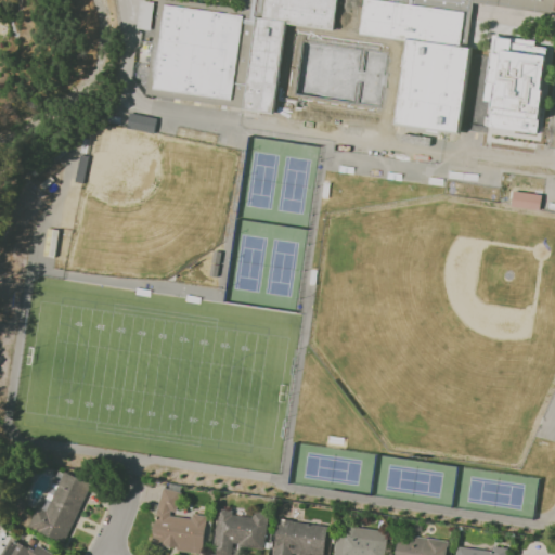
[(140,0),(137,27),(149,29),(153,2),(140,0)]
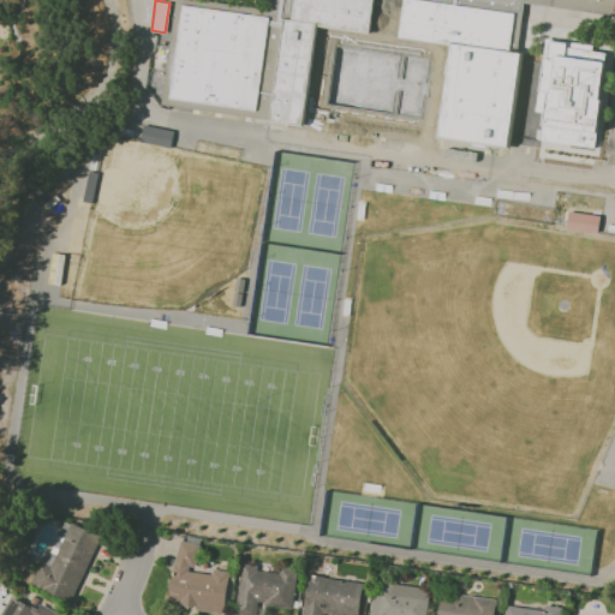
[(371,0),(368,30),(292,19),(294,0),(371,0)]
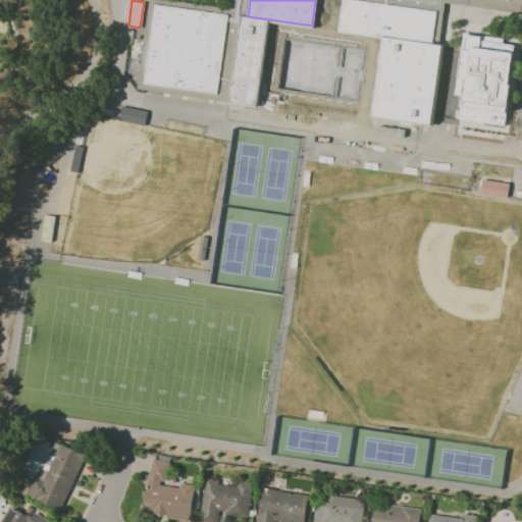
[(358,0),(343,0),(338,33),(433,43),(437,11),(358,0)]
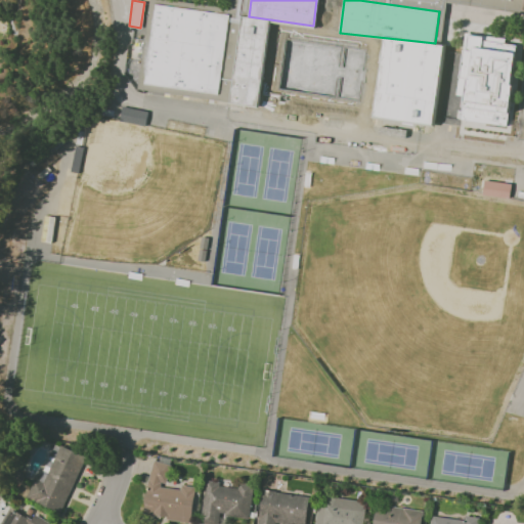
[(156,4),(229,15),(218,95),(145,85),(156,4)]
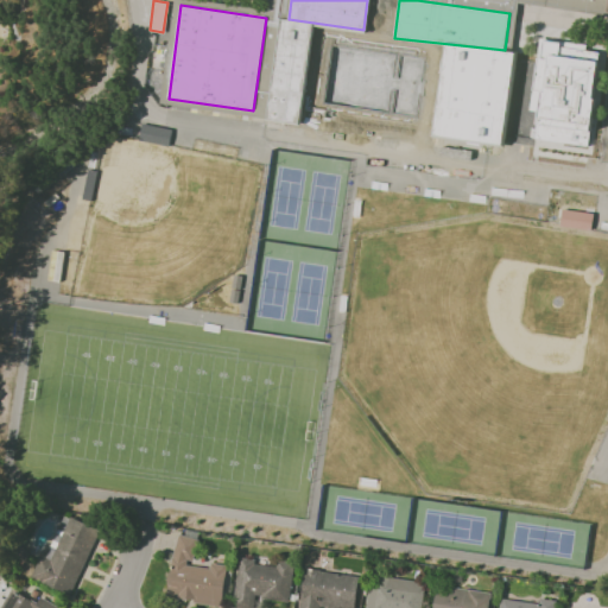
[(312,25),(282,19),(267,119),(301,124),(312,25)]
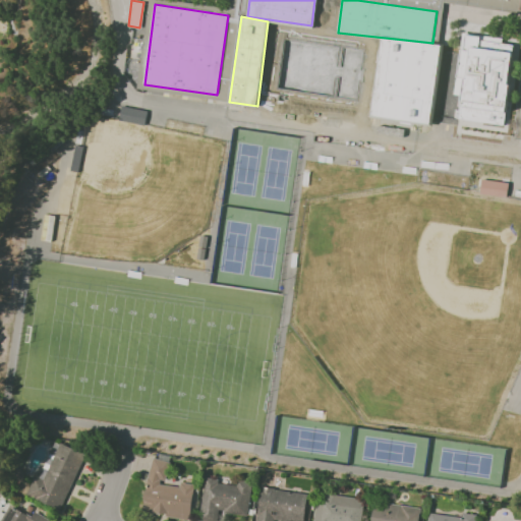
[(512,53),(479,48),(480,37),(465,35),(463,50),(460,50),(455,96),(461,97),(459,118),(503,124),(512,53)]
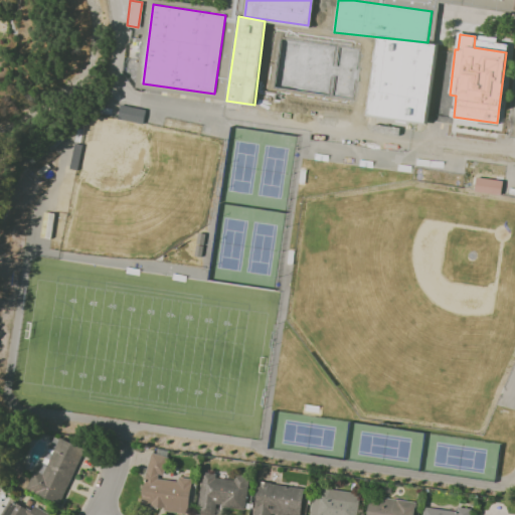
[(437,45),(378,38),(367,116),(425,124),(426,121),(437,45)]
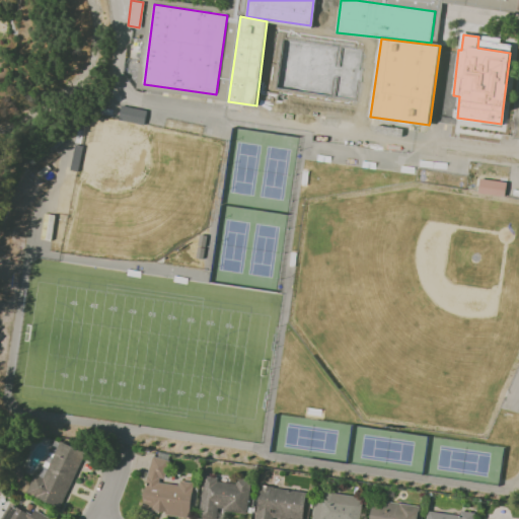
[(478,178),(476,191),(503,196),(505,182),(478,178)]
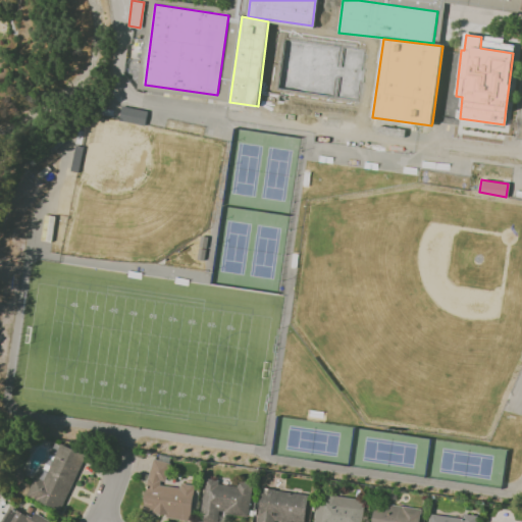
[(44,214),(39,241),(50,242),(54,216),(44,214)]
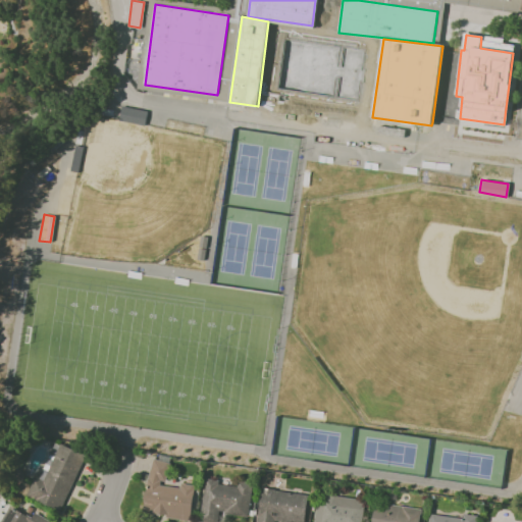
[(25,492),(35,475),(40,477),(59,440),(87,455),(58,510),(25,492)]
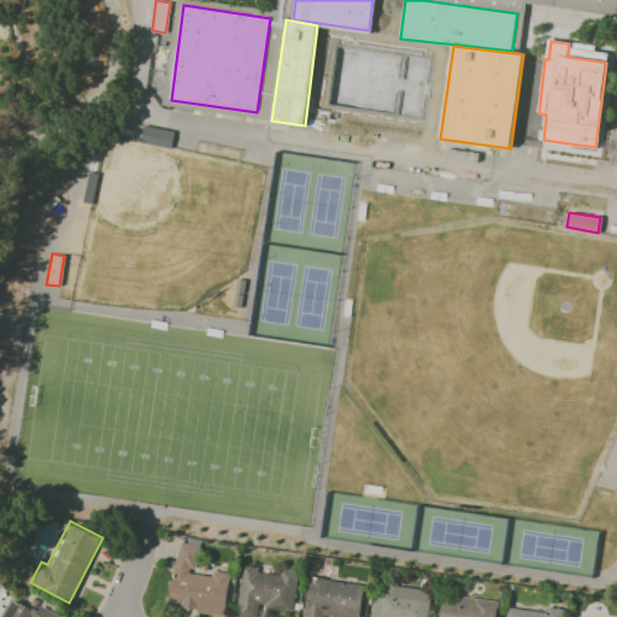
[(181,542),(198,546),(193,574),(215,577),(216,573),(229,575),(223,616),(170,606),(181,542)]
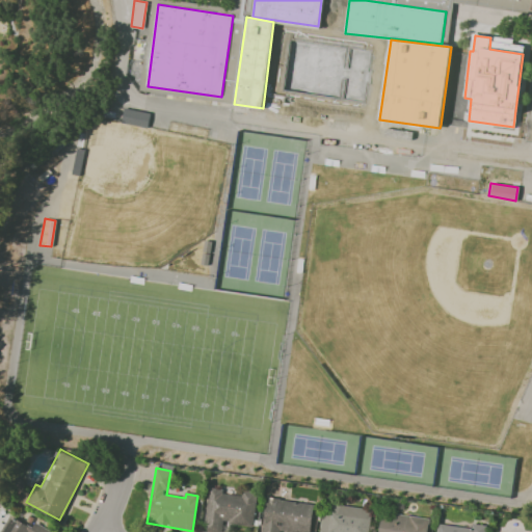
[(211,487),(223,489),(222,491),(243,495),(244,490),(256,493),(251,527),(223,524),(221,531),(213,531),(205,531),(211,487)]
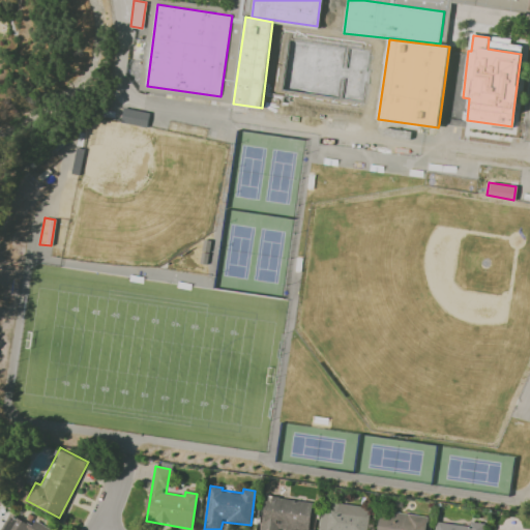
[(262,529),(268,496),(314,503),(308,529),(284,529),(278,529),(277,529),(262,529)]
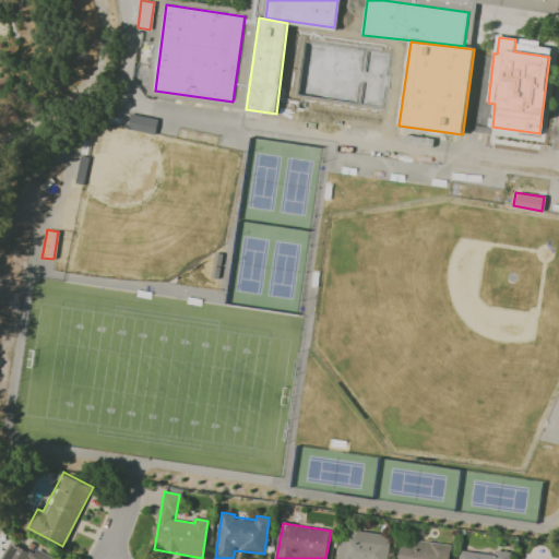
[(345,558),(351,530),(356,531),(355,539),(388,545),(385,558),(345,558)]
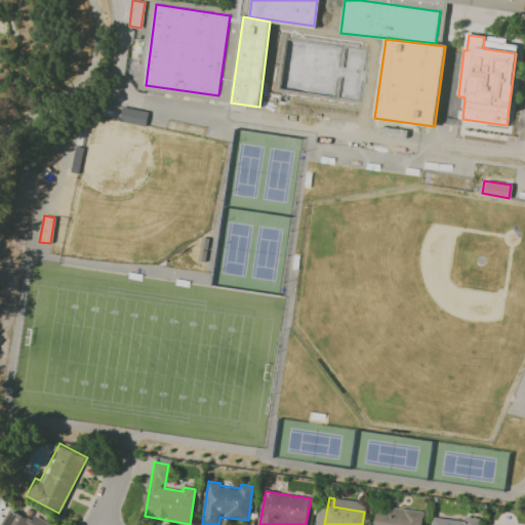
[(373,524),(377,506),(423,514),(421,524),(373,524)]
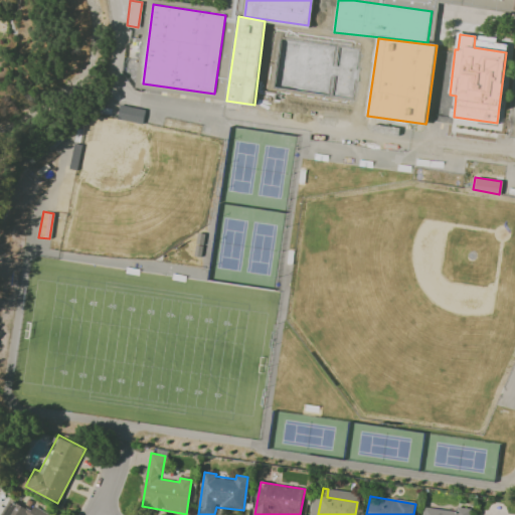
[(0,514),(9,500),(30,512),(34,506),(47,513),(45,514),(0,514)]
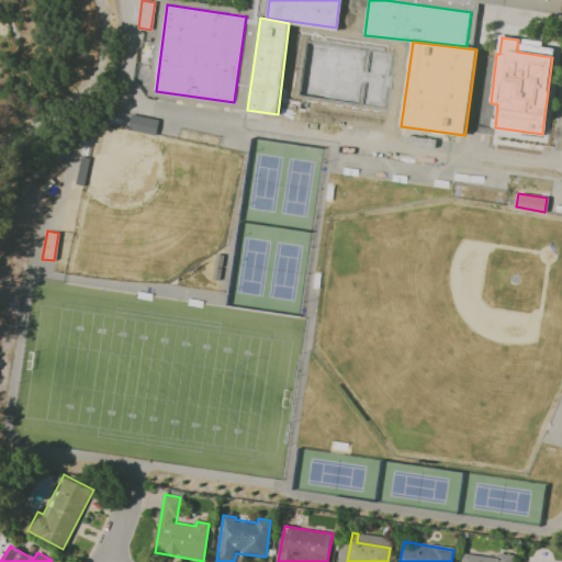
[(513,561),(514,554),(498,552),(497,558),(463,553),(461,561),(513,561)]
